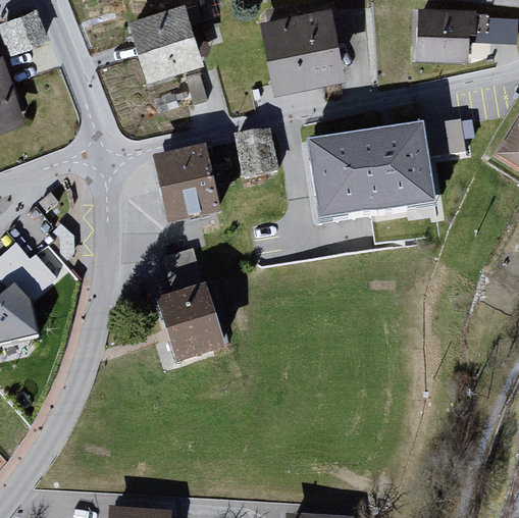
[(151,80),(208,61),(188,0),(185,0),(131,17),(151,80)]
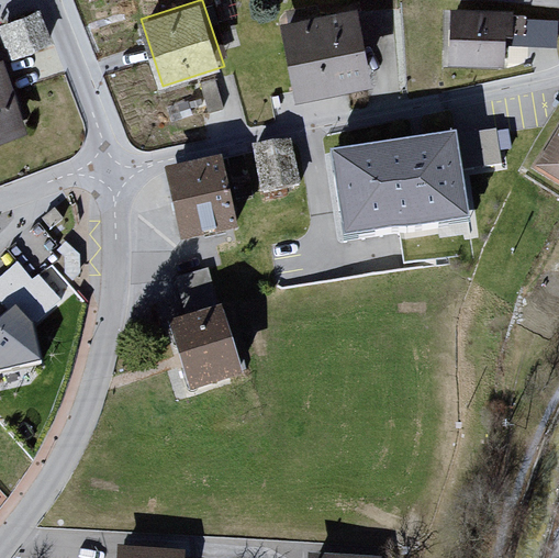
[(303,100),(378,84),(360,1),(286,18),(303,100)]
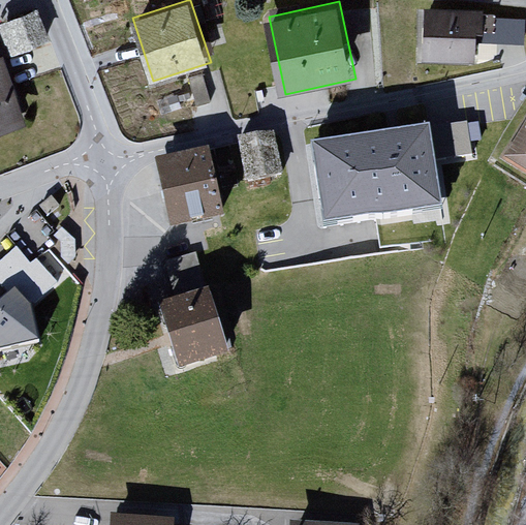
[(0,29),(9,50),(49,32),(35,3),(0,19),(0,29)]
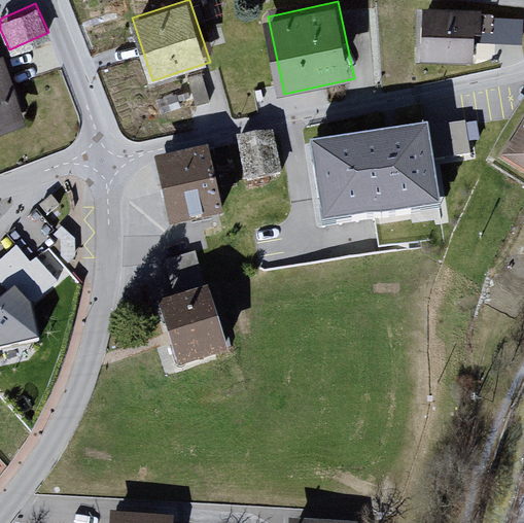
[(424,8),(421,58),(474,61),(477,11),(424,8)]
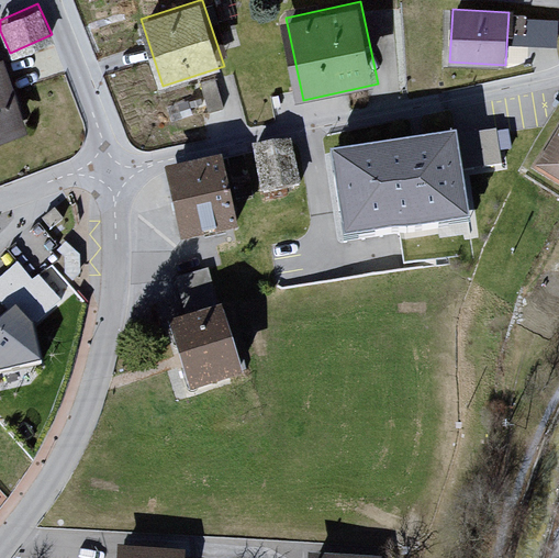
[(4,57),(0,58),(0,138),(29,130),(4,57)]
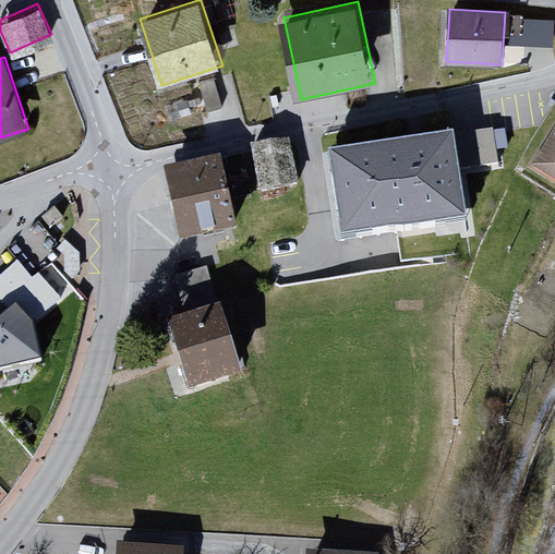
[(554,193),(554,117),(519,171),(554,195),(554,193)]
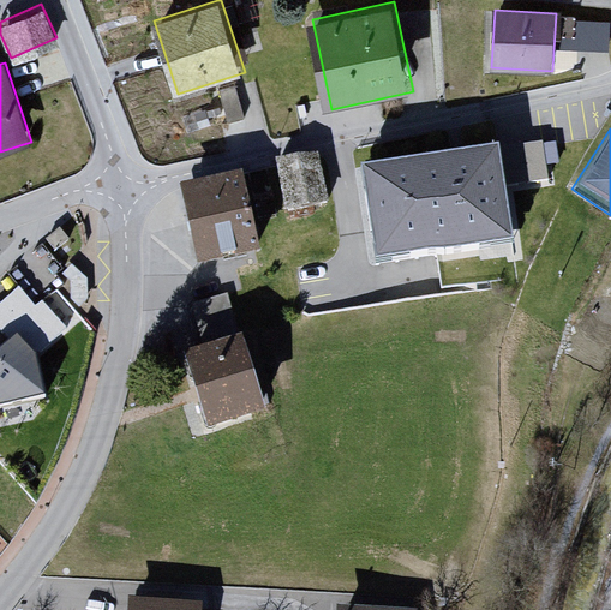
[(358,162),(370,255),(507,237),(493,143),(358,162)]
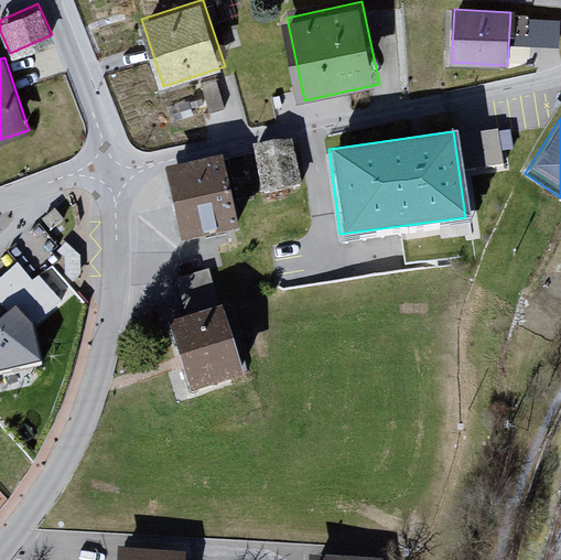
[(291,139),(252,148),(263,194),(302,185),(293,150),(291,139)]
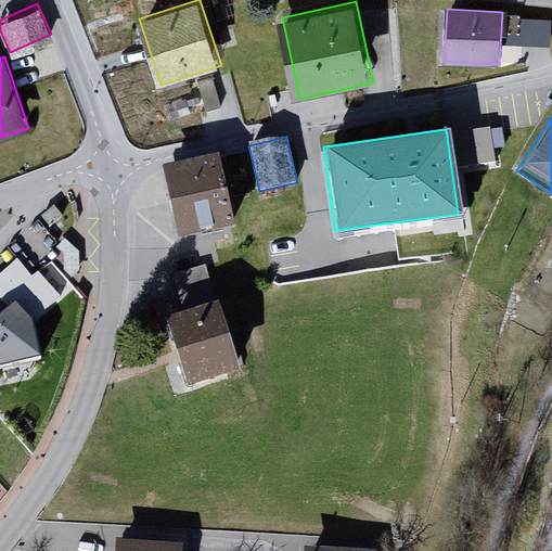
[(220,156),(162,170),(178,238),(236,223),(220,156)]
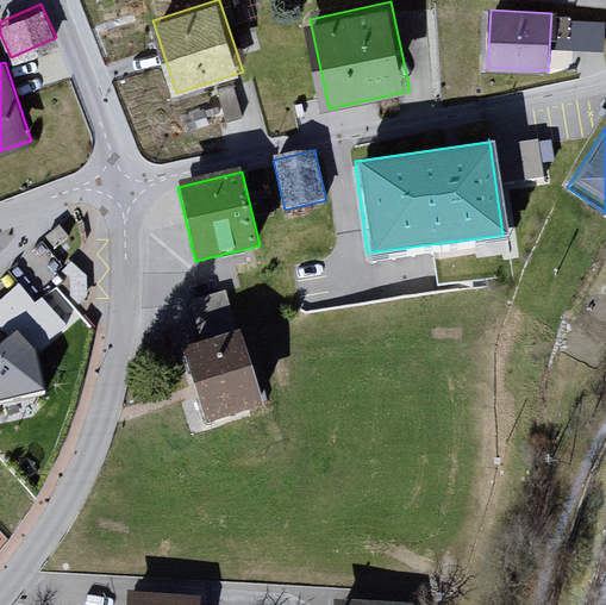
[(24,274),(0,293),(0,323),(1,324),(12,316),(35,344),(63,323),(24,274)]
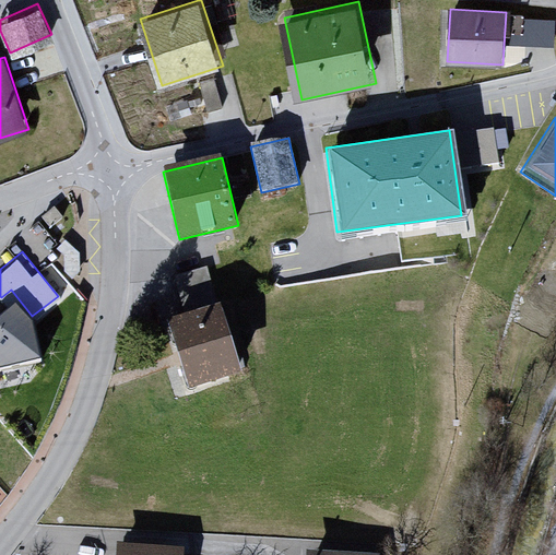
[(184,321),(216,311),(202,267),(170,278),(184,321)]
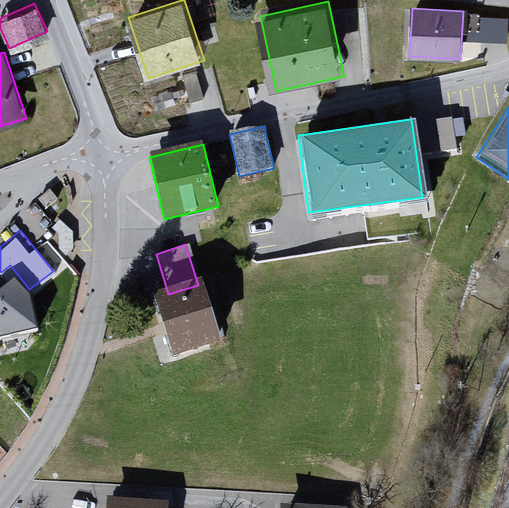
[(155,299),(176,359),(226,342),(205,282),(198,285),(168,294),(155,299)]
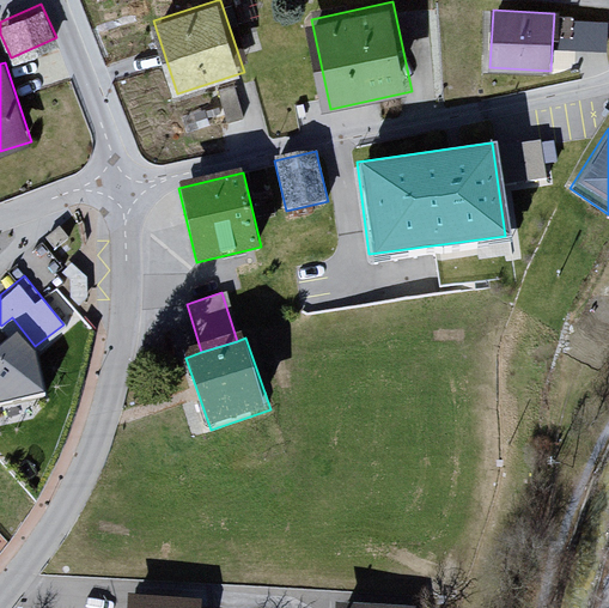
[(0,405),(43,396),(32,350),(0,356),(0,405)]
